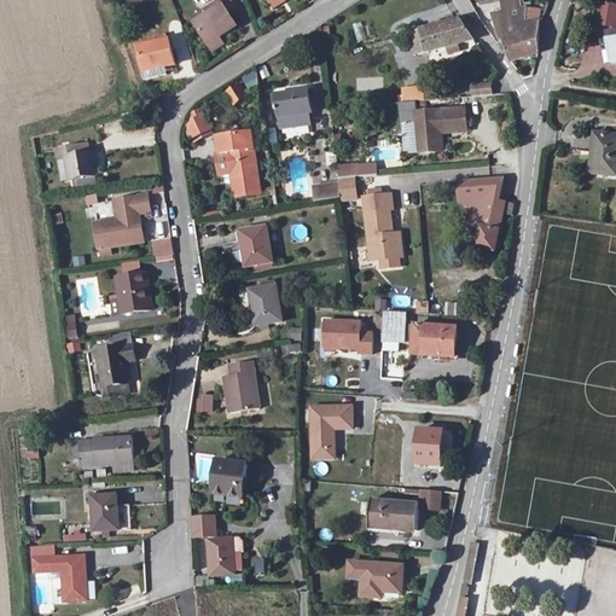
[(215,0),(205,6),(208,11),(220,5),(218,0),(215,0)]
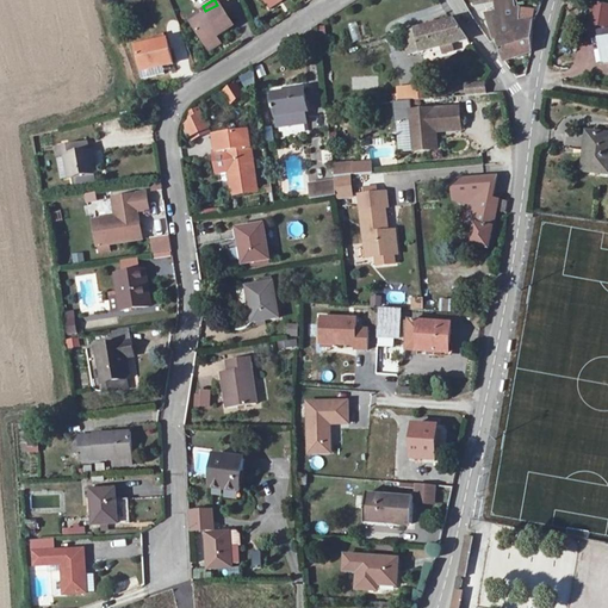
[(484,12),(494,38),(495,38),(513,32),(509,22),(516,20),(517,7),(517,6),(514,7),(513,0),(494,0),(496,10),(484,12)]
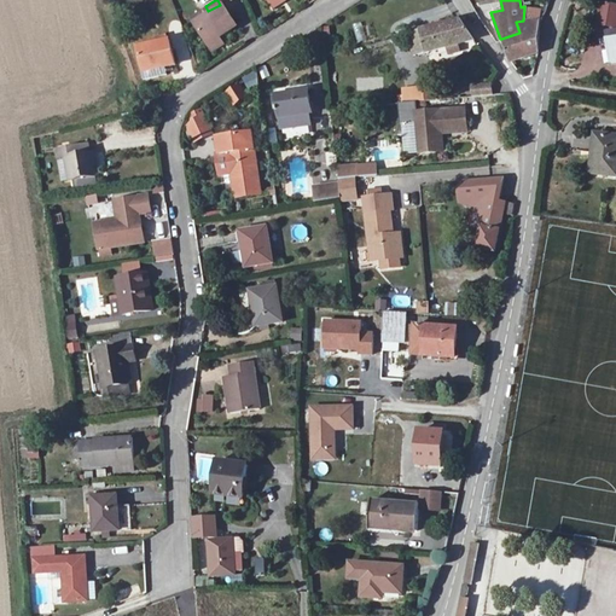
[(599,1),(596,21),(606,22),(610,4),(599,1)]
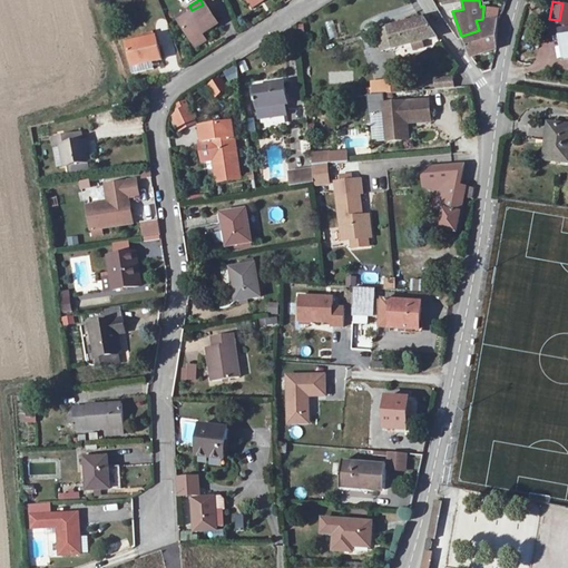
[(192,10),(189,6),(176,15),(178,19),(178,20),(191,40),(202,32),(217,22),(204,2),(203,5),(192,10)]
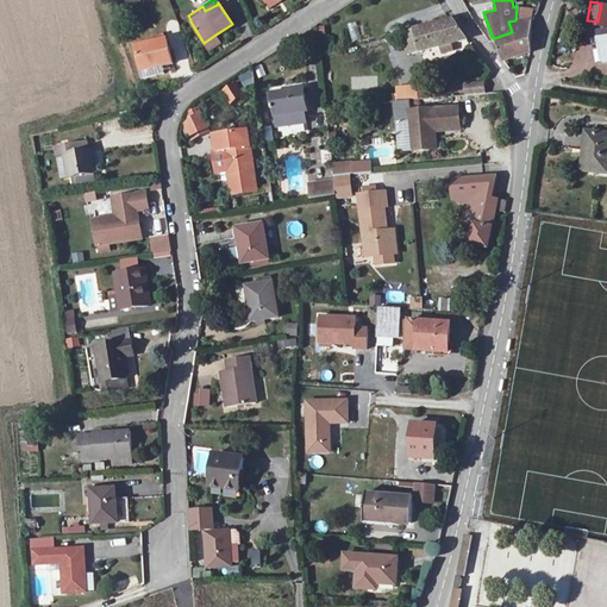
[(515,20),(530,20),(530,7),(517,7),(515,20)]
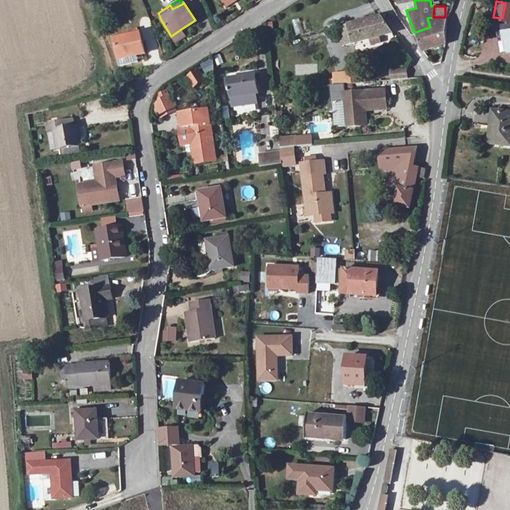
[(337,27),(338,30),(335,30),(337,37),(340,36),(342,45),(370,37),(372,43),(380,41),(379,35),(391,32),(380,16),(377,16),(337,27)]
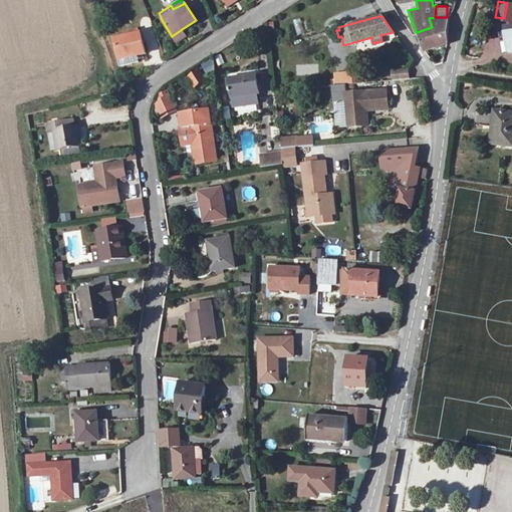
[(295,34),(303,32),(300,17),(292,19),(295,34)]
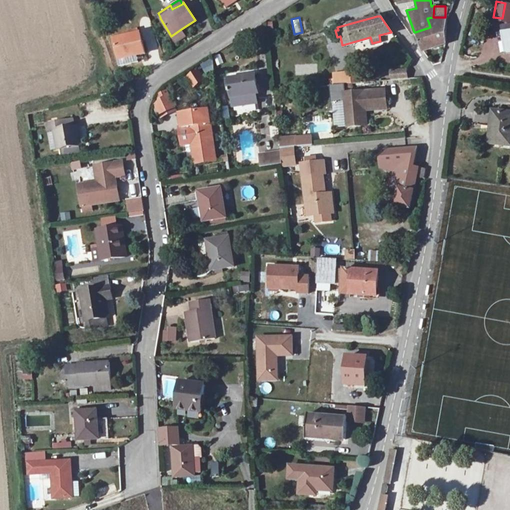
[(415,32),(422,49),(444,42),(446,17),(445,17),(433,17),(427,18),(430,27),(415,32)]
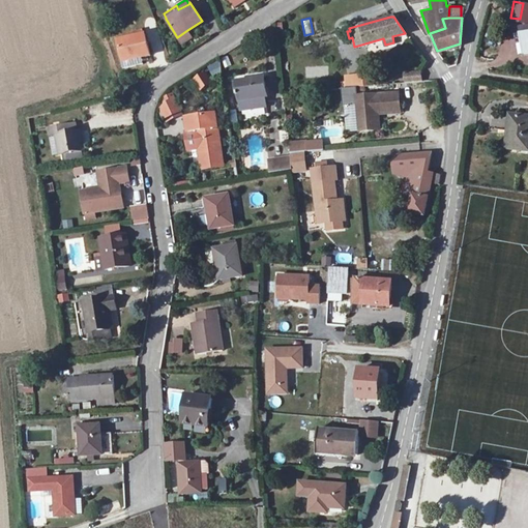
[(187,30),(177,37),(181,42),(192,36),(187,30)]
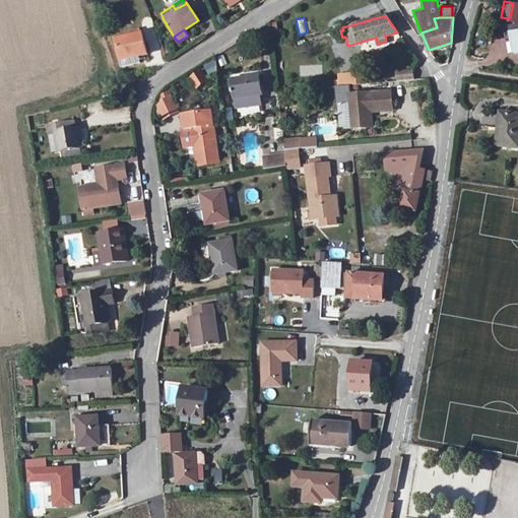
[(119,60),(137,55),(146,53),(141,31),(114,39),(119,60)]
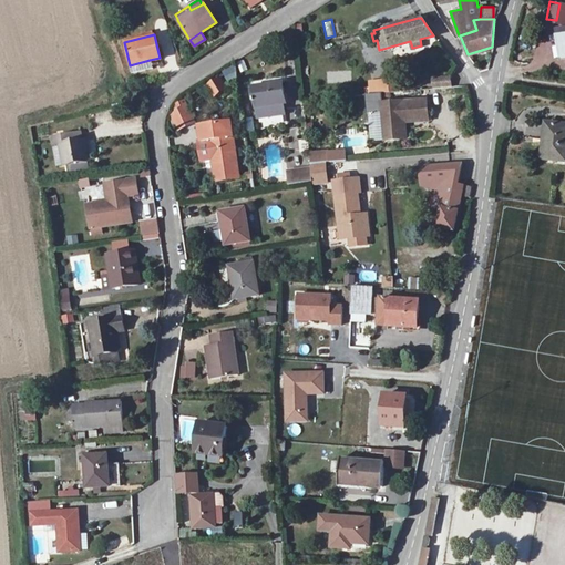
[(150,60),(130,65),(132,72),(149,68),(147,64),(151,64),(150,60)]
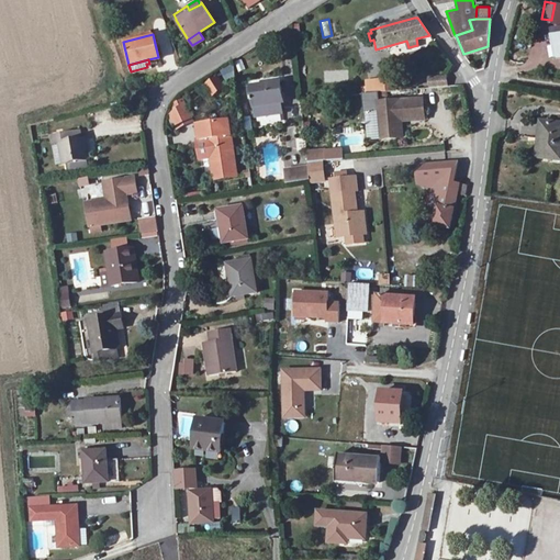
[(222,67),(223,80),(235,79),(233,66),(222,67)]
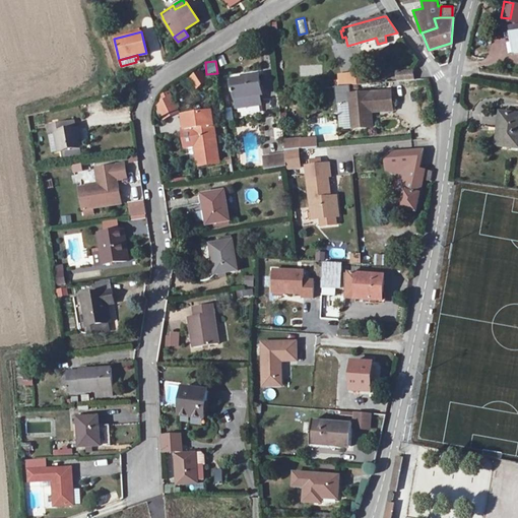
[(188,77),(196,90),(209,82),(201,69),(188,77)]
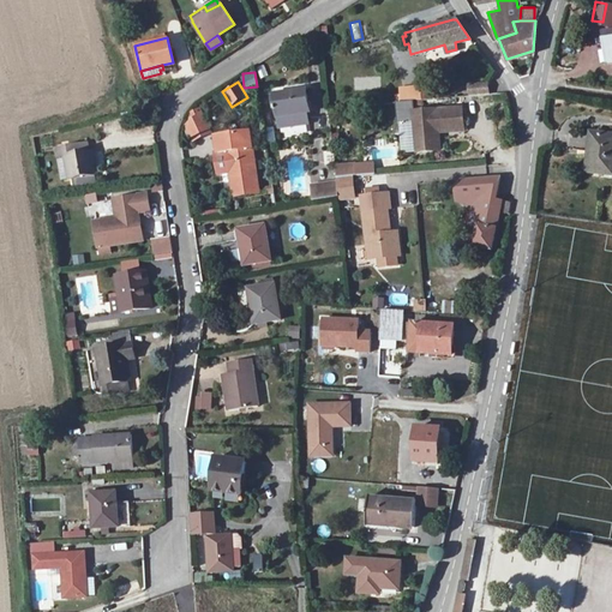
[(486,93),(486,82),(468,83),(469,94),(486,93)]
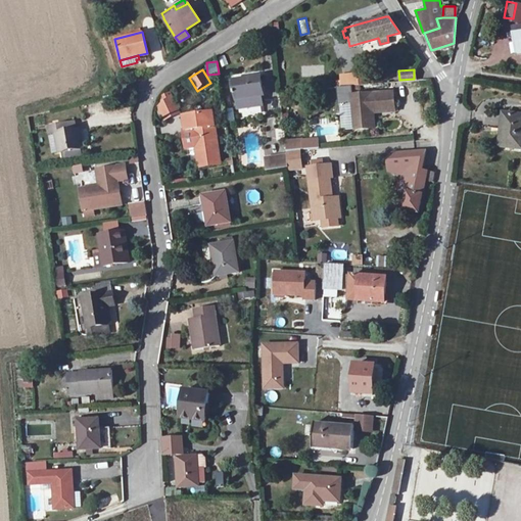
[(339,86),(360,85),(359,72),(339,73),(339,86)]
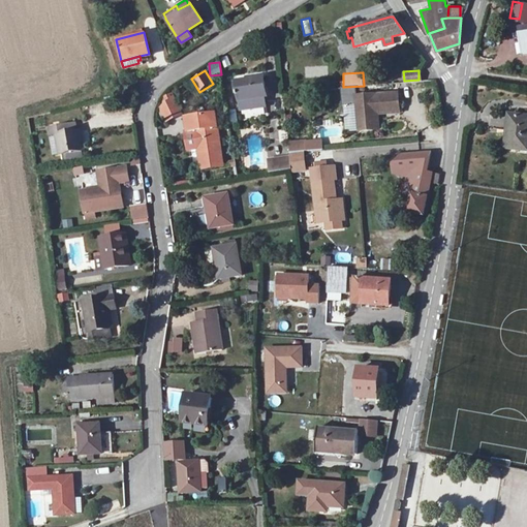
[(262,75),(235,80),(239,109),(264,104),(262,95),(266,95),(262,75)]
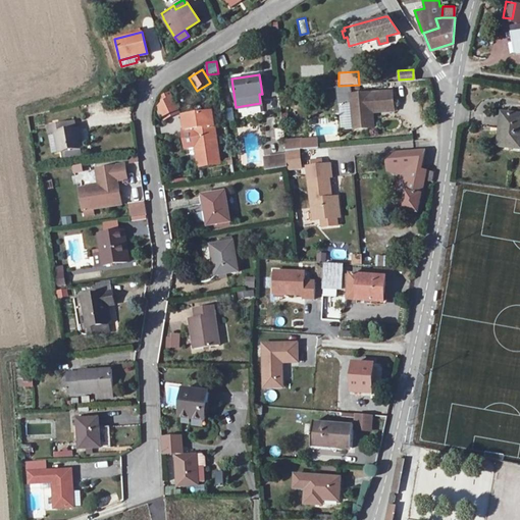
[(393,89),(352,93),(355,130),(373,128),(371,107),(395,105),(393,89)]
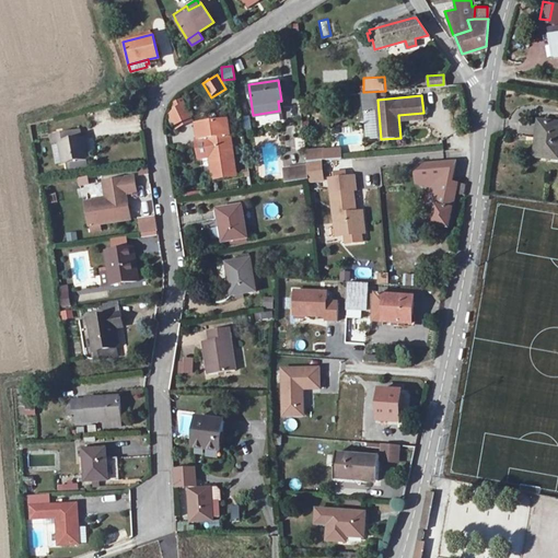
[(175,128),(194,119),(183,99),(165,108),(175,128)]
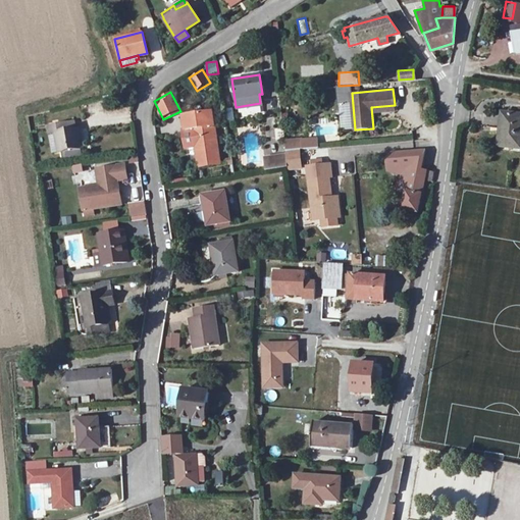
[(198,126),(215,124),(220,124),(219,116),(210,116),(210,113),(197,115),(198,126)]
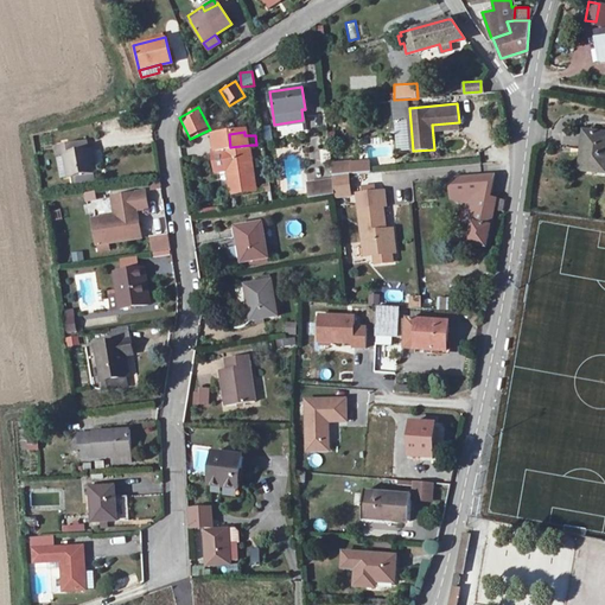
[(604,134),(587,132),(583,169),(604,171),(604,134)]
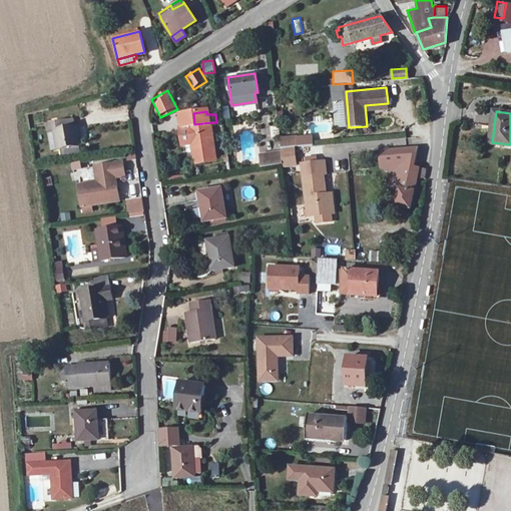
[(194,124),(193,113),(177,114),(179,126),(187,125),(194,163),(216,159),(211,122),(194,124)]
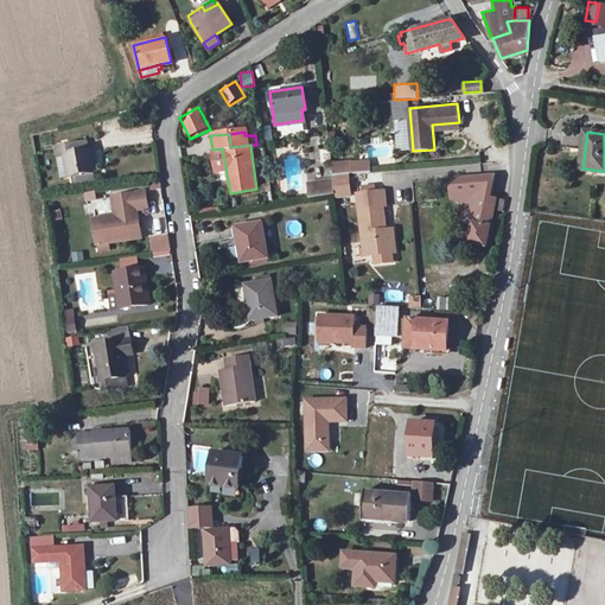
[(61,144),(67,173),(94,169),(90,148),(86,150),(84,140),(61,144)]
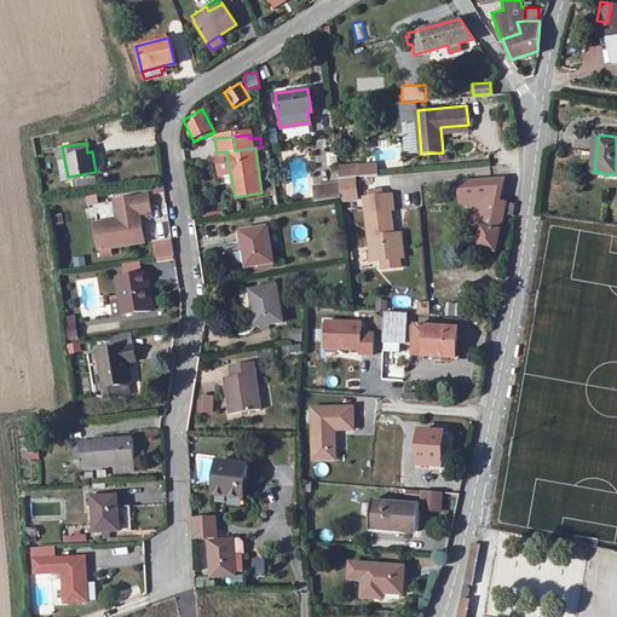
[(68,177),(62,146),(55,148),(59,178),(68,177)]
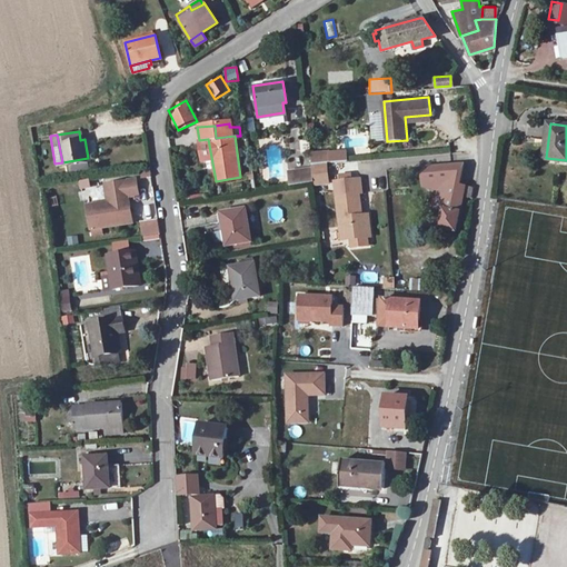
[(331,150),(312,152),(314,165),(332,163),(331,150)]
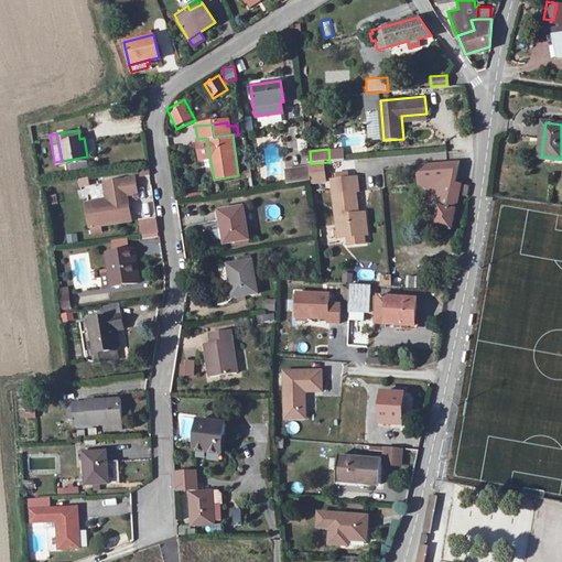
[(287,170),(288,181),(313,176),(311,165),(287,170)]
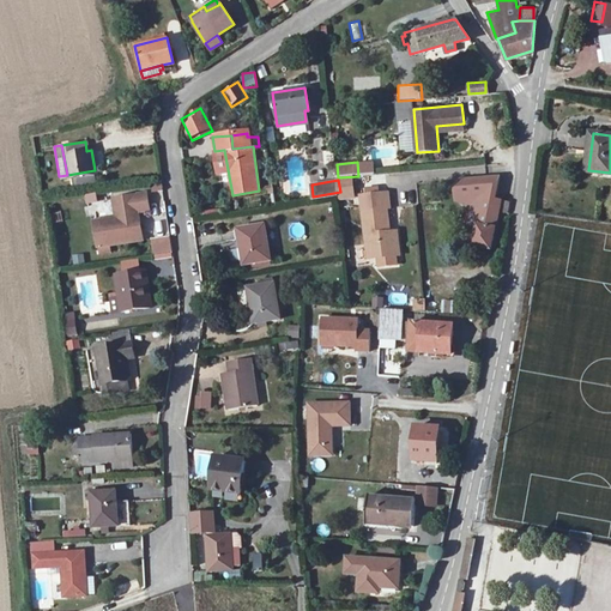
[(370,193),(364,194),(368,243),(374,242),(375,256),(379,255),(380,265),(398,264),(397,254),(401,254),(400,237),(393,237),(392,230),(389,206),(393,206),(392,192),(382,192),(370,193)]
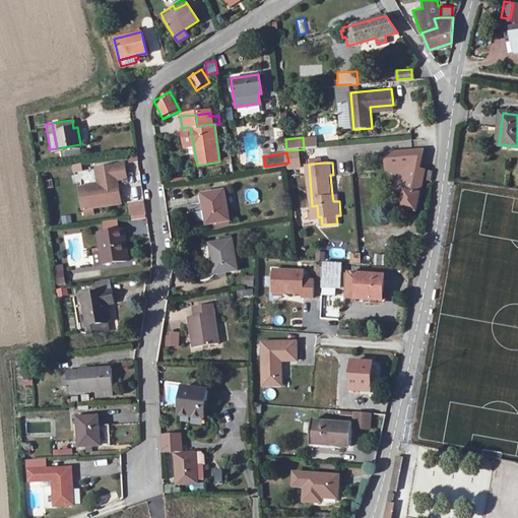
[(408,167),(400,207),(414,209),(424,170),(408,167)]
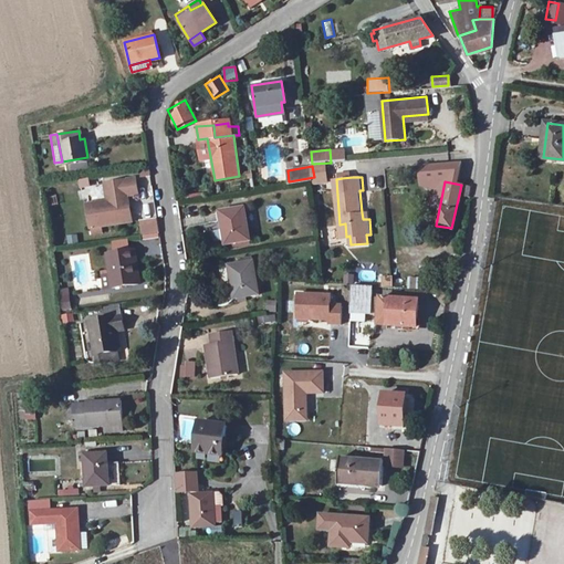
[(131,220),(126,197),(144,195),(142,184),(112,188),(113,199),(85,204),(89,228),(131,220)]
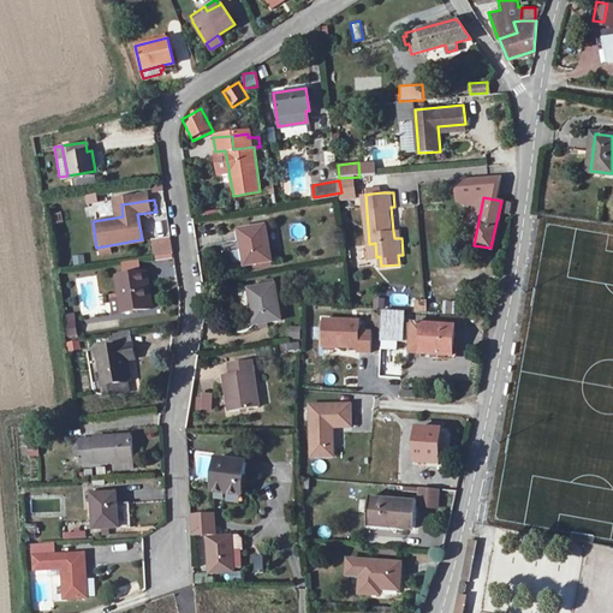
[(243,265),(269,260),(263,225),(237,230),(243,265)]
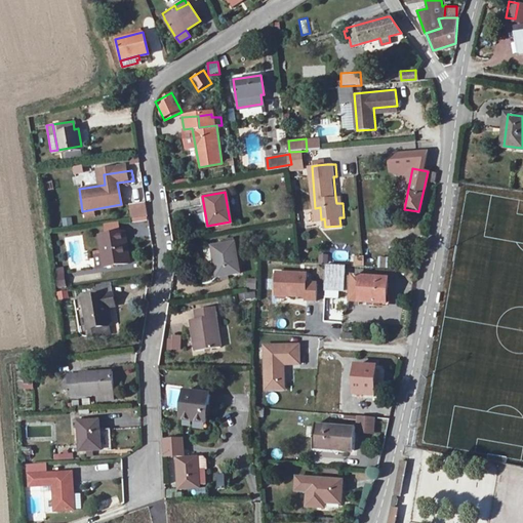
[(146,203),(129,204),(130,222),(147,220),(146,203)]
